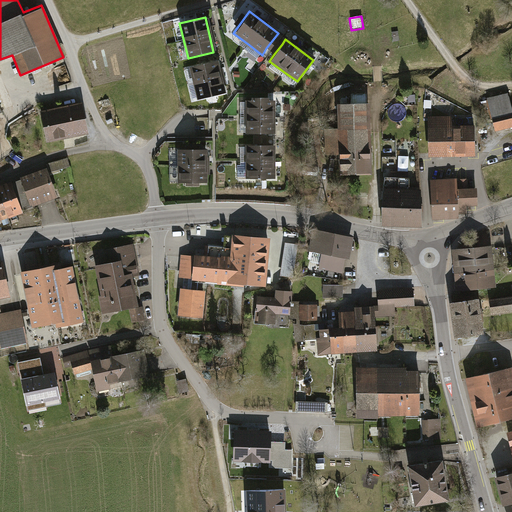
[(215,59),(188,66),(197,102),(224,95),(215,59)]
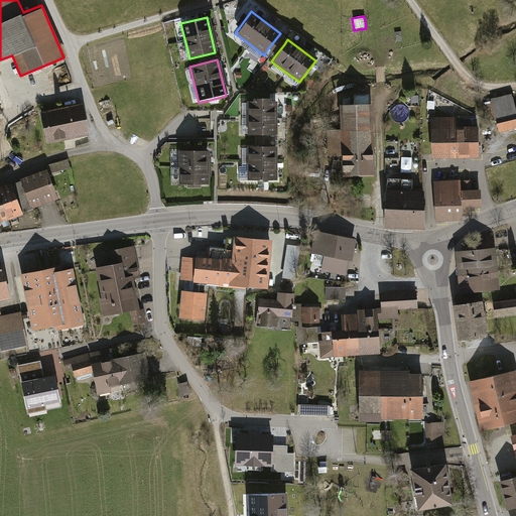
[(488,101),(497,133),(515,127),(515,104),(514,105),(511,95),(488,101)]
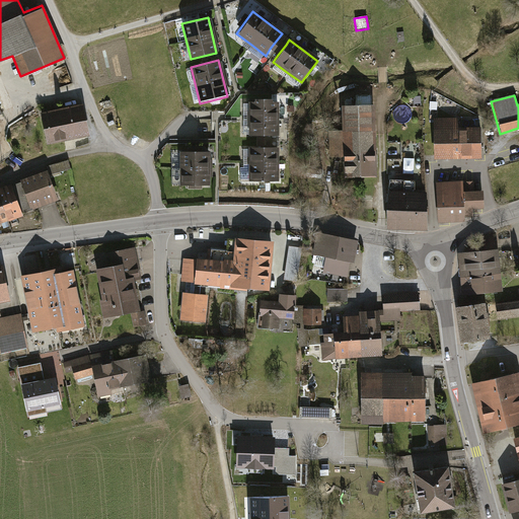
[(377,177),(374,96),(355,97),(355,107),(341,107),(342,130),(330,130),(331,157),(343,157),(344,178),(377,177)]
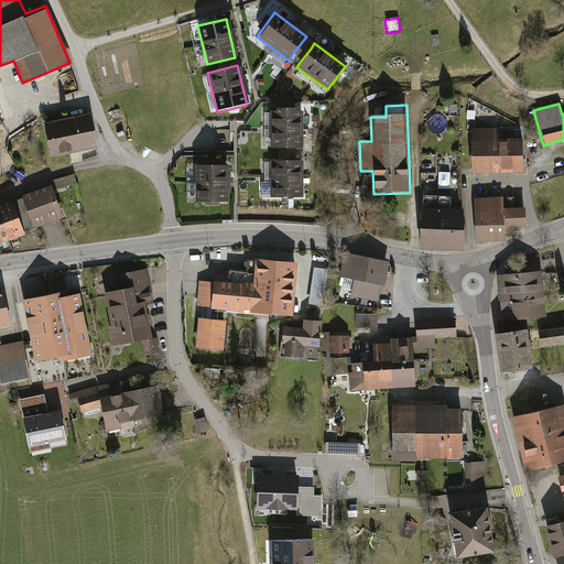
[(301,109),(268,109),(268,130),(268,149),(278,149),(294,149),(301,149),(301,109)]
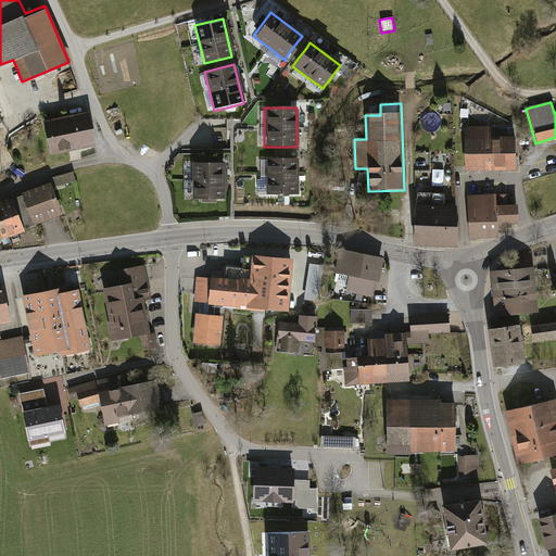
[(88,115),(46,124),(51,153),(95,144),(88,115)]
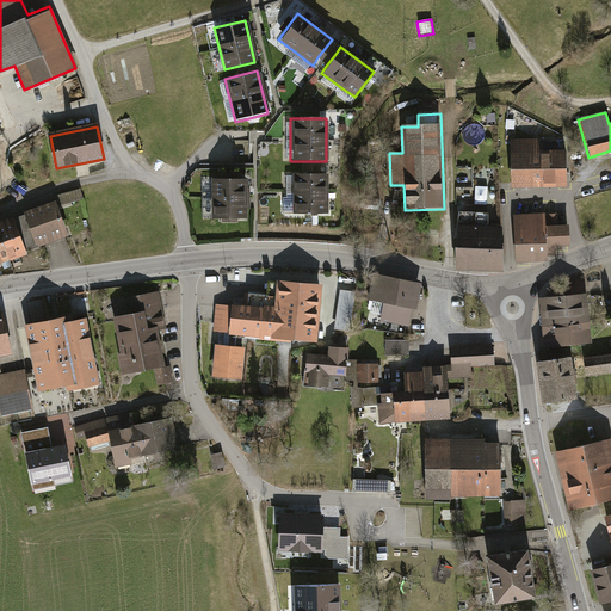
[(538,136),(507,137),(508,186),(565,185),(563,147),(538,147),(538,136)]
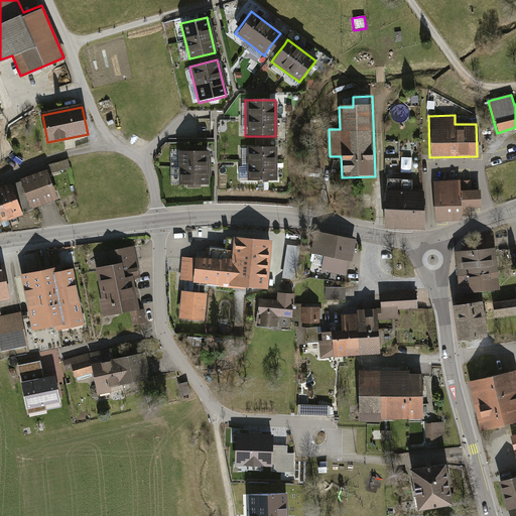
[(254,148),(247,148),(247,165),(247,182),(276,181),(276,147),(269,148),(254,148)]
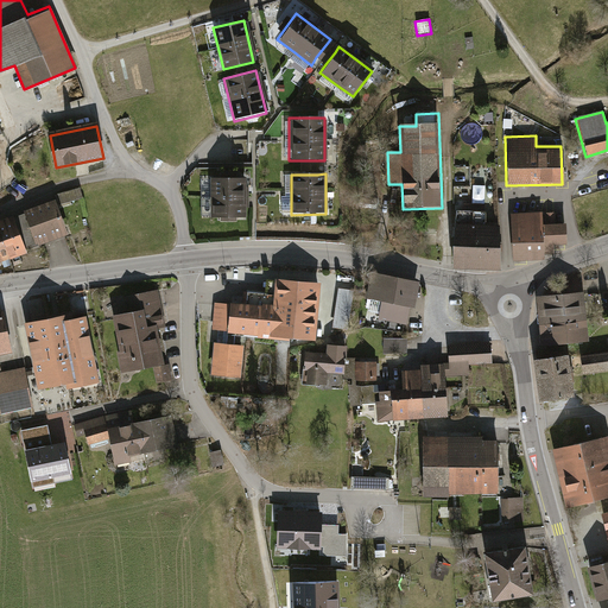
[(245,179),(213,179),(214,216),(222,216),(222,221),(235,221),(235,216),(245,216),(245,179)]
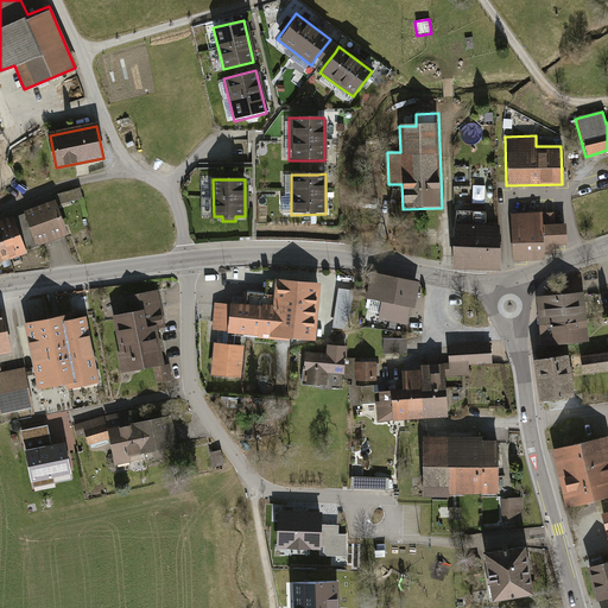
[(462,209),(453,209),(450,266),(498,267),(499,225),(485,223),(486,187),(472,187),(472,202),(462,202),(462,209)]
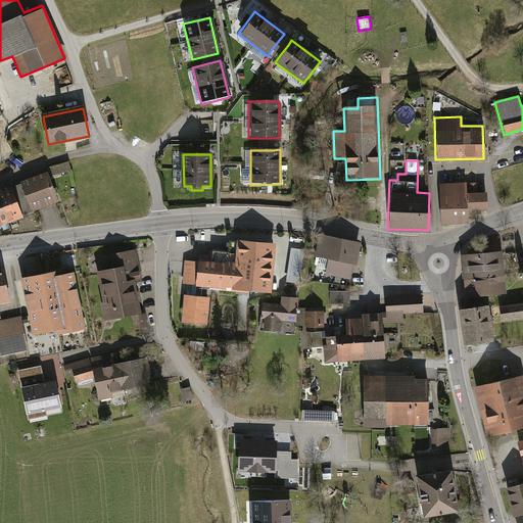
[(69,161),(49,169),(52,177),(73,171),(69,161)]
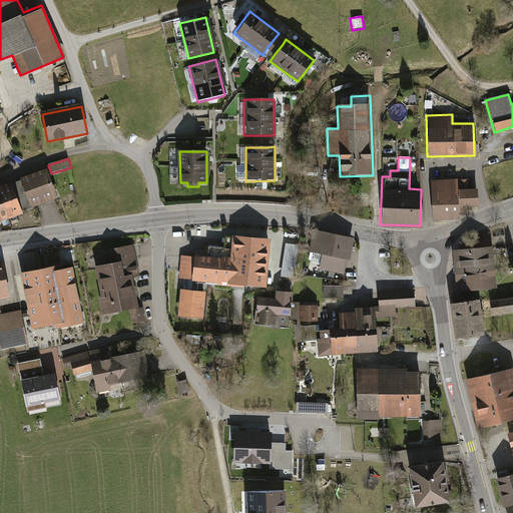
[(21,179),(32,206),(57,197),(47,169),(21,179)]
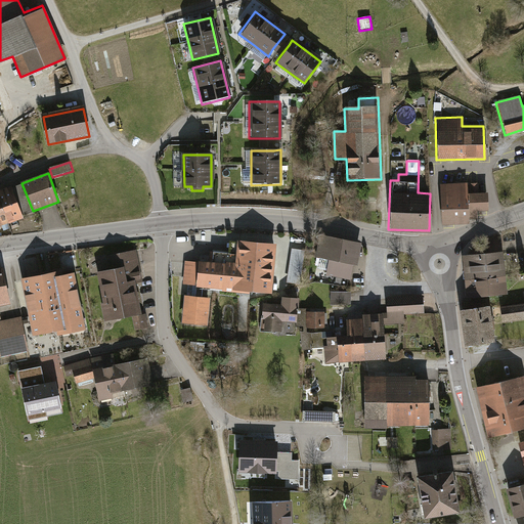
[(441,222),(466,221),(466,216),(474,215),(474,209),(486,208),(485,190),(476,190),(476,182),(440,183),(441,222)]
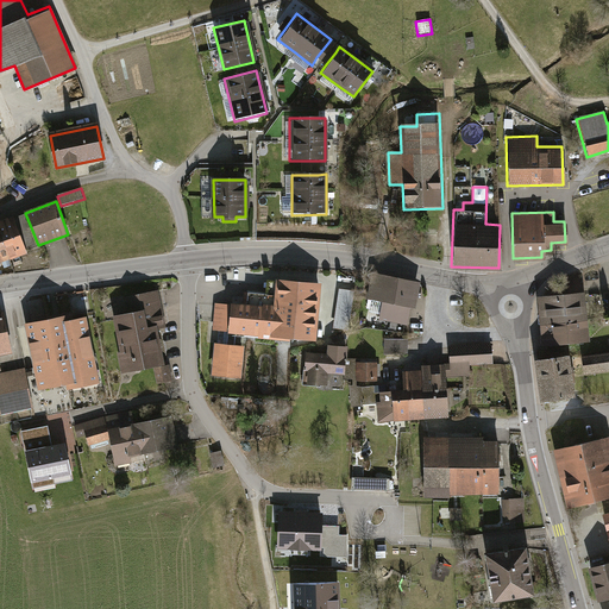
[(0,258),(25,250),(12,218),(0,221),(0,258)]
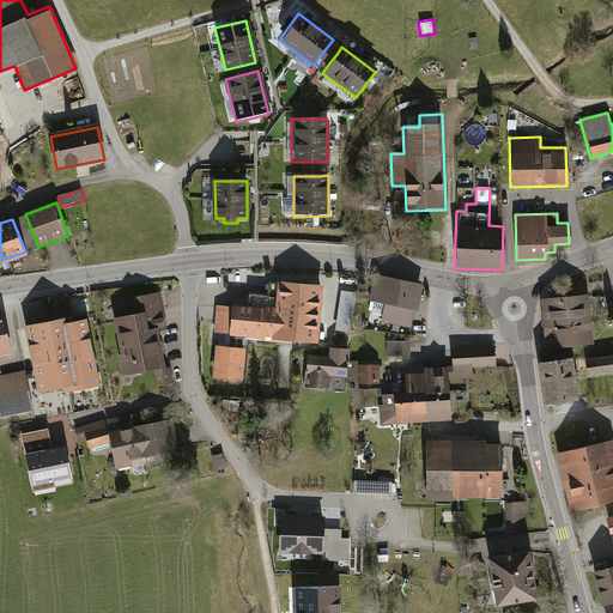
[(424,284),(375,274),(370,301),(387,304),(383,322),(412,328),(416,310),(419,310),(424,284)]
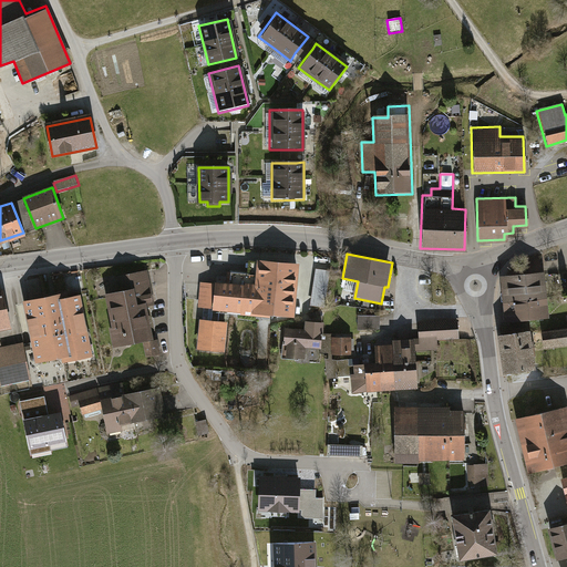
[(292,317),(297,265),(258,261),(257,263),(255,288),(230,286),(216,285),(214,310),(292,317)]
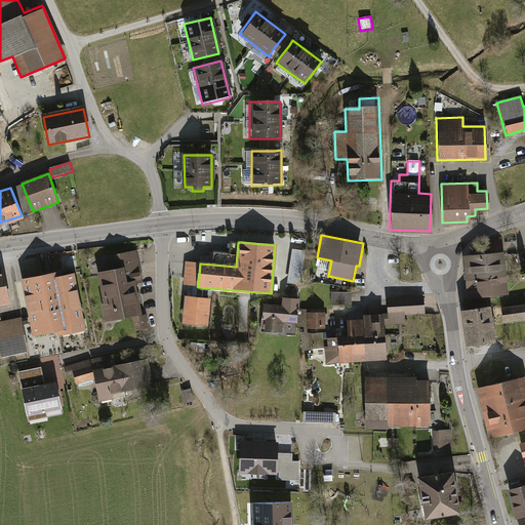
[(236,267),(239,242),(231,242),(230,254),(214,252),(213,265),(236,267)]
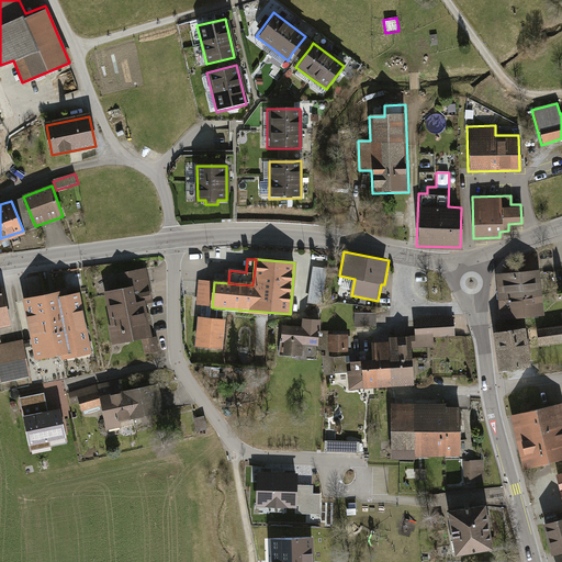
[(152,301),(144,267),(112,274),(115,287),(101,290),(108,323),(105,323),(109,341),(148,333),(142,302),(152,301)]
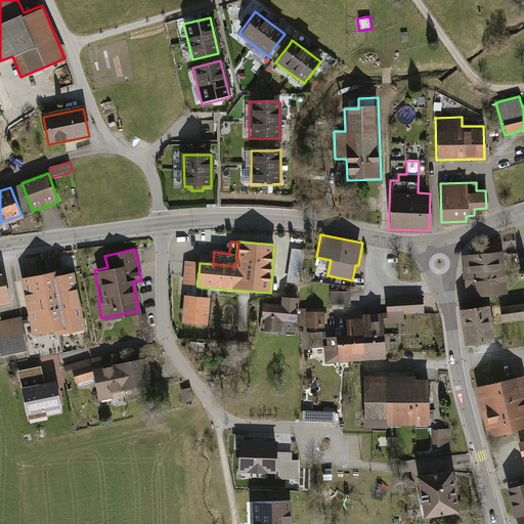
[(501,251),(461,256),(466,297),(507,293),(501,251)]
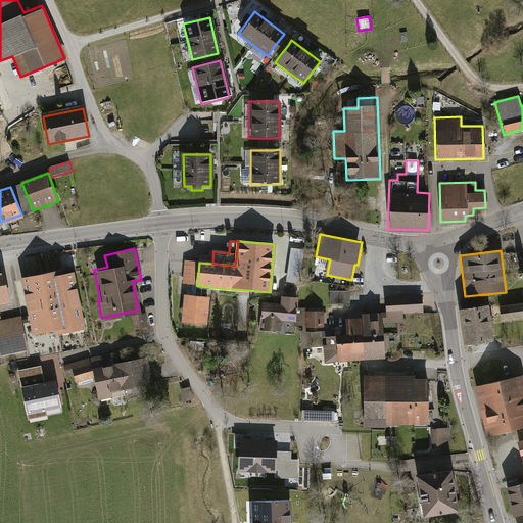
[(0,306),(9,304),(1,269),(0,269),(0,306)]
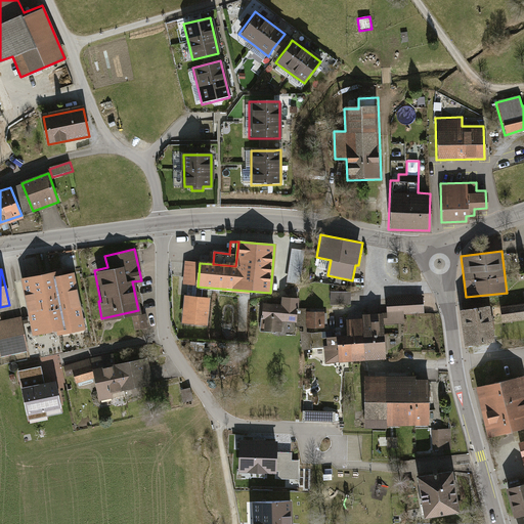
[(51,270),(18,277),(30,333),(53,329),(54,333),(83,326),(72,270),(52,274),(51,270)]
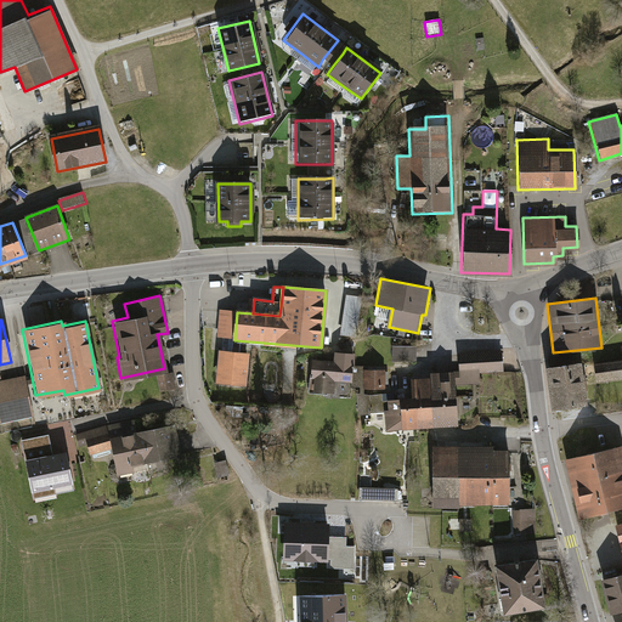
[(417,348),(394,349),(394,362),(418,361),(417,348)]
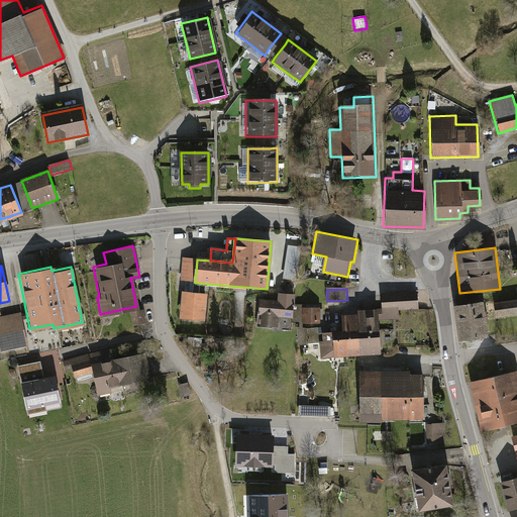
[(208,294),(181,292),(179,320),(205,322),(208,294)]
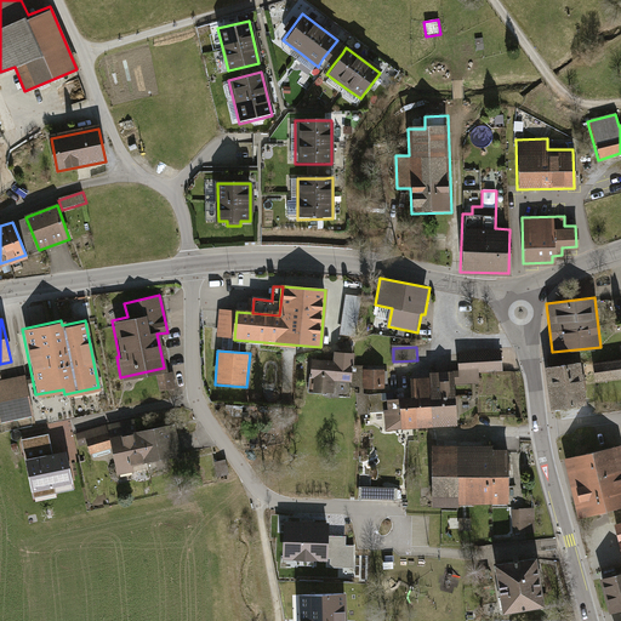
[(501,352),(461,354),(462,382),(479,381),(478,371),(502,370),(501,352)]
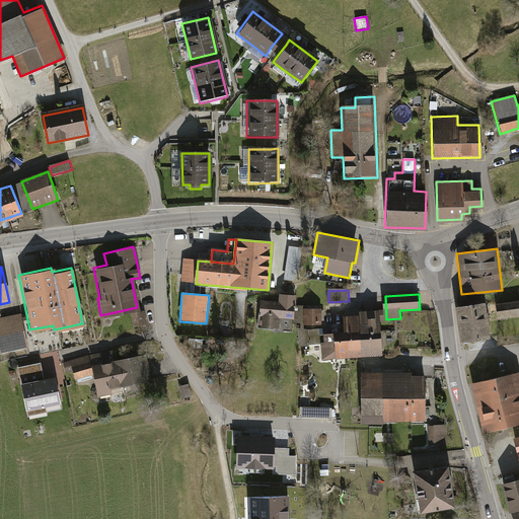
[(280,303),(262,301),(260,325),(279,327),(280,317),(294,318),(294,323),(318,323),(318,311),(306,310),(306,306),(295,306),(295,296),(281,295),(280,303)]
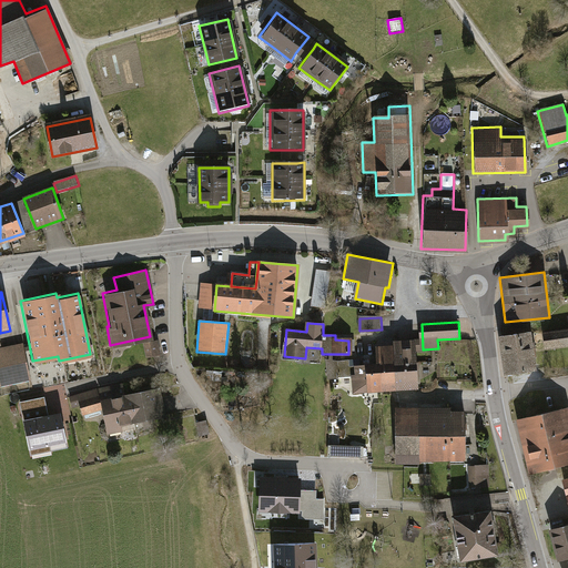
[(567,327),(540,332),(543,348),(567,344),(567,327)]
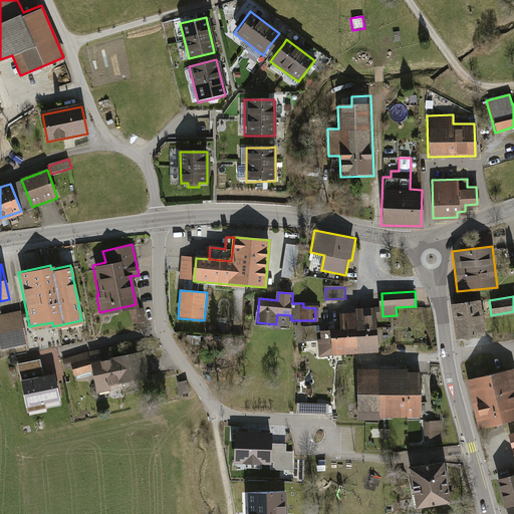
[(480,300),(451,304),(456,339),(485,335),(480,300)]
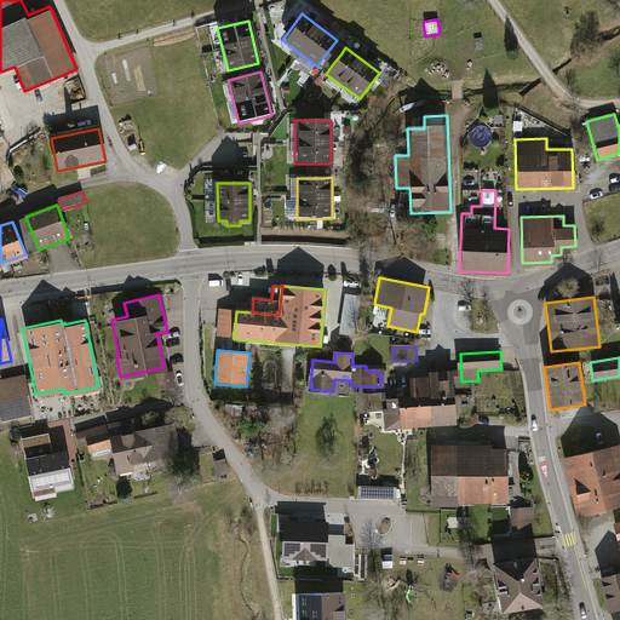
[(155,373),(158,390),(173,388),(171,371),(155,373)]
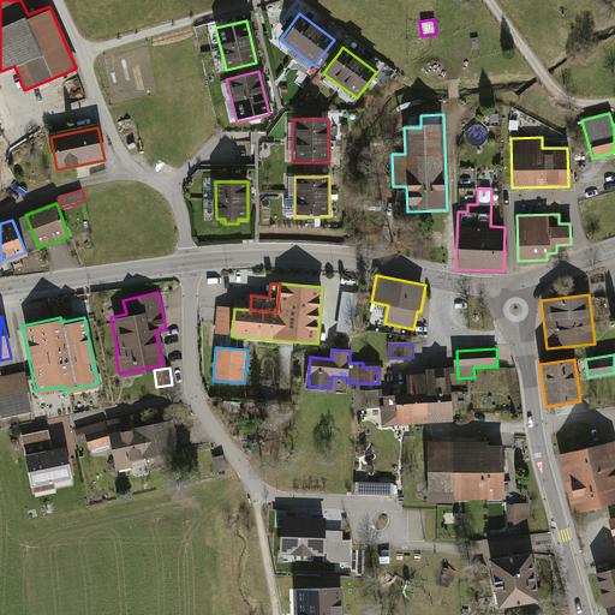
[(412,395),(413,418),(452,415),(449,371),(428,372),(428,377),(408,378),(410,395),(412,395)]
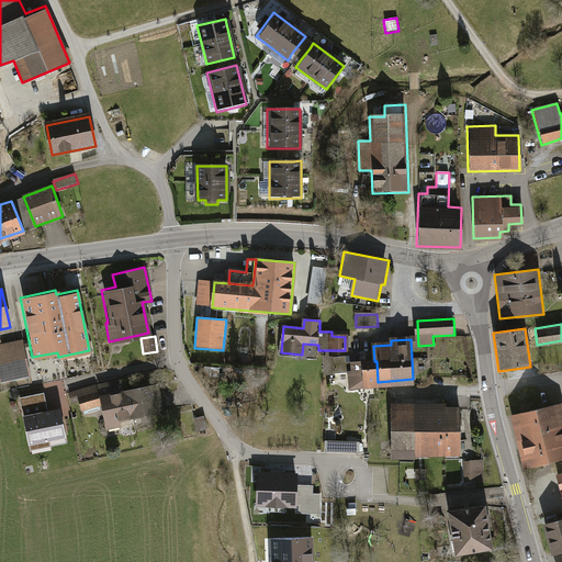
[(31,381),(24,344),(0,348),(0,384),(0,388),(31,381)]
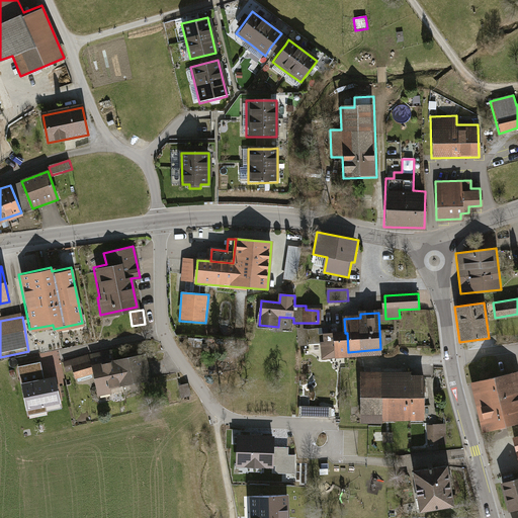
[(336,352),(348,352),(347,333),(345,333),(319,335),(319,329),(309,329),(308,343),(322,343),(324,357),(336,357),(336,352)]
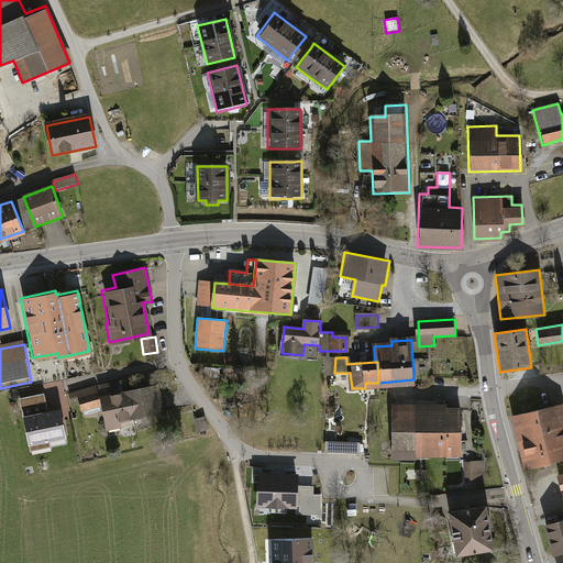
[(151,418),(163,415),(157,385),(124,392),(122,379),(68,390),(74,414),(101,407),(106,433),(122,430),(121,424),(141,420),(142,428),(153,426),(151,418)]
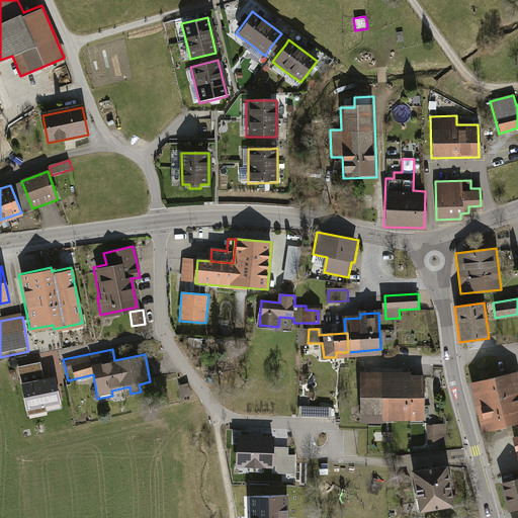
[(39,361),(16,366),(27,415),(61,408),(54,375),(42,377),(39,361)]
